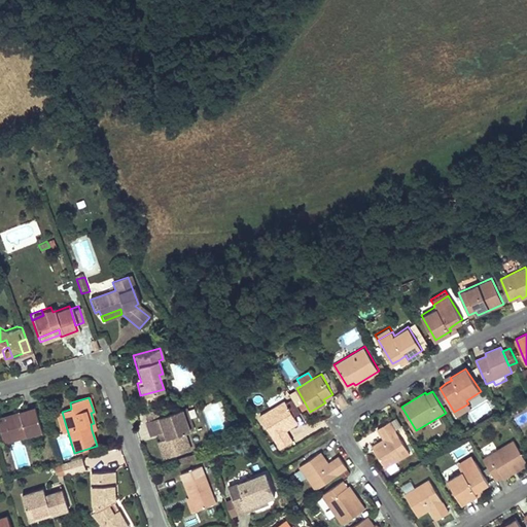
[(285,400),(261,414),(281,447),(293,440),(287,429),(285,427),(297,420),(294,415),(302,411),(293,397),(286,401),(285,400)]
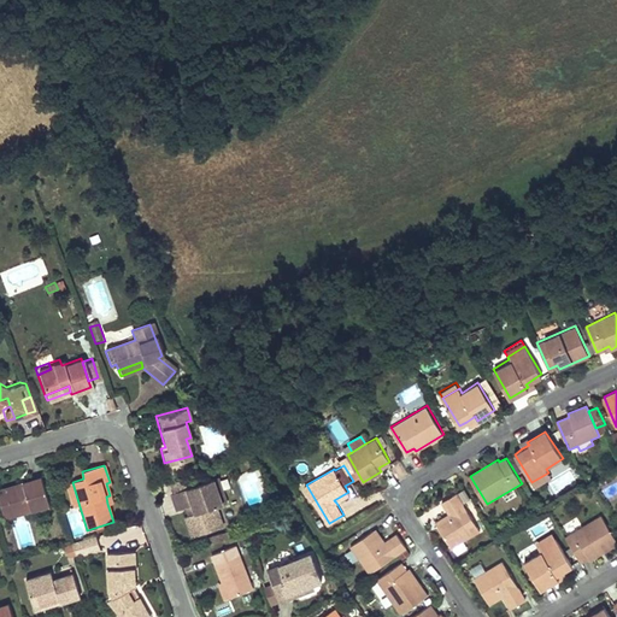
[(535,487),(552,479),(548,472),(532,482),(535,487)]
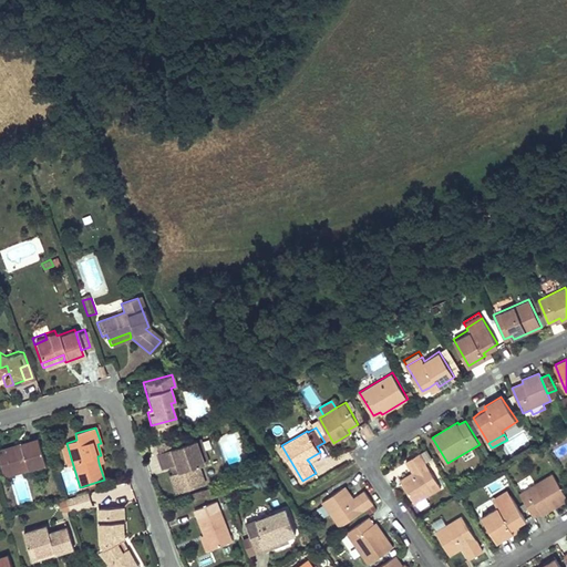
[(200,436),(196,439),(204,462),(208,460),(200,436)]
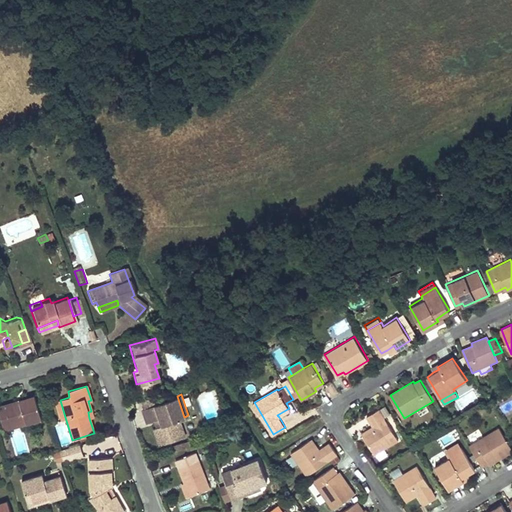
[(32,396),(3,405),(10,429),(39,419),(32,396)]
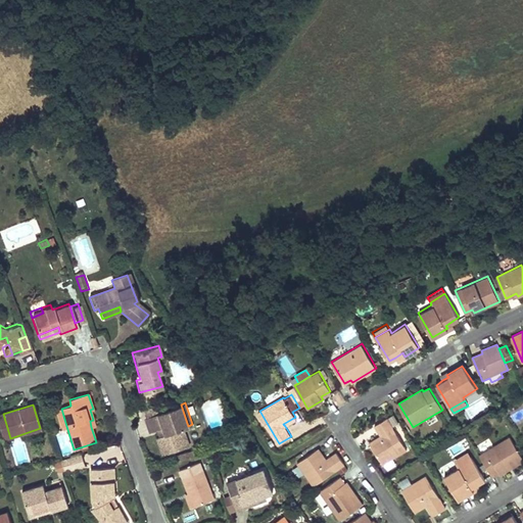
[(188,426),(181,405),(144,417),(149,432),(157,428),(161,427),(163,434),(159,435),(155,436),(161,454),(189,444),(183,428),(188,426)]
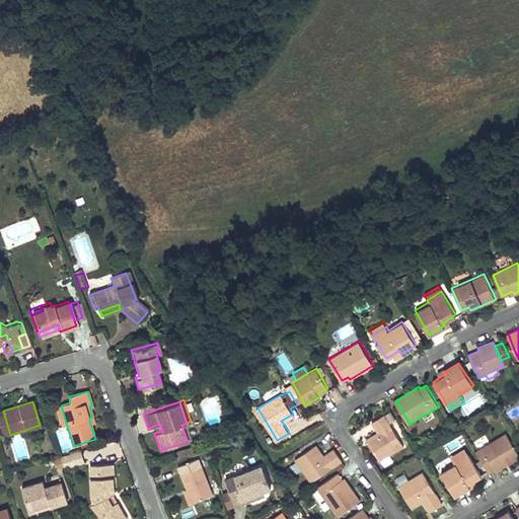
[(61,424),(66,423),(61,405),(56,406),(61,424)]
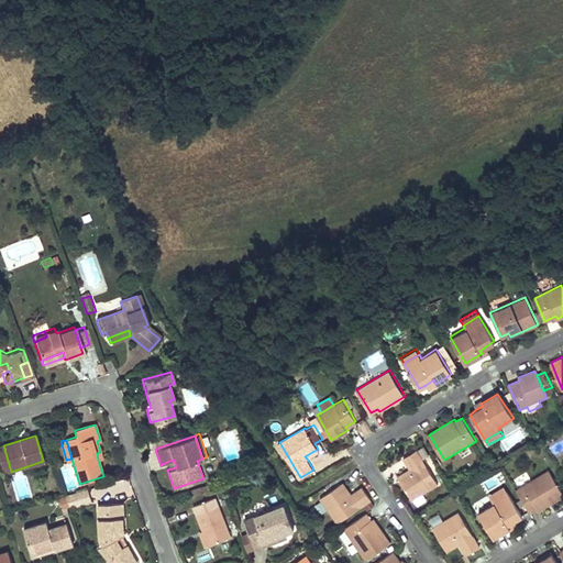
[(0,468),(1,474),(11,472),(3,445),(0,446),(0,468)]
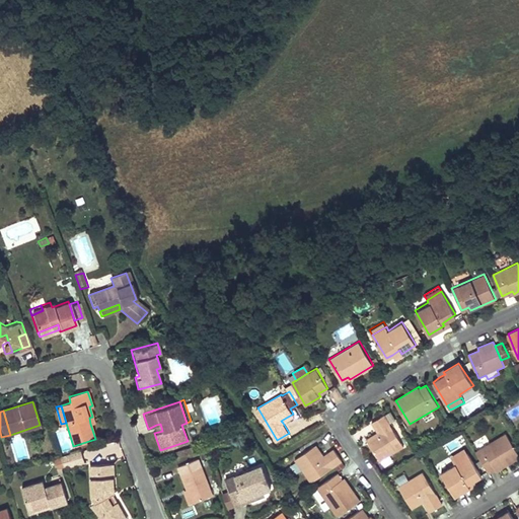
[(283,423),(294,416),(293,414),(281,421),(283,423)]
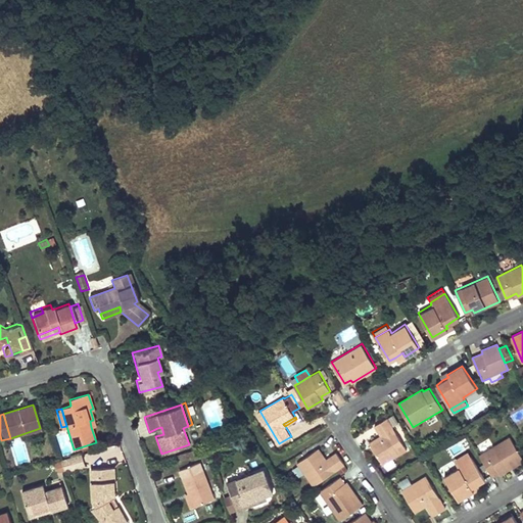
[(383,465),(395,458),(407,450),(387,418),(375,426),(381,436),(370,443),(383,465)]
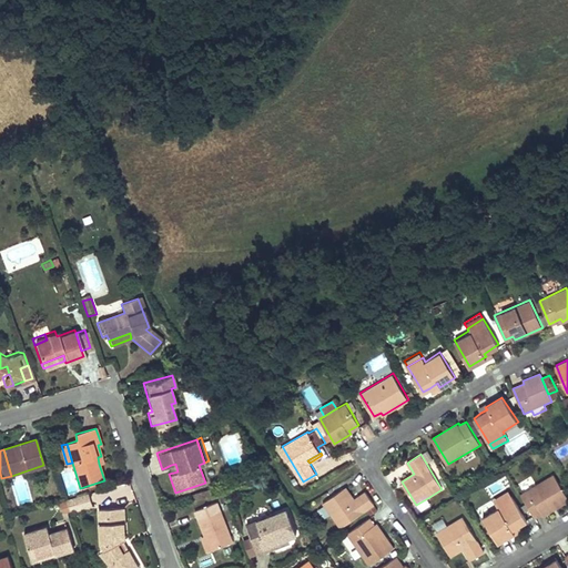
[(541,513),(544,515),(567,499),(567,496),(554,473),(520,493),(535,517),(541,513)]
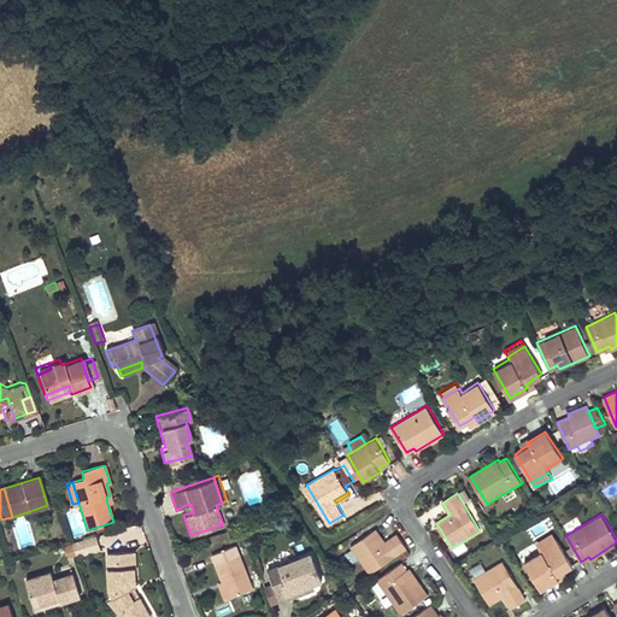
[(391,536),(381,544),(372,532),(347,550),(364,575),(400,551),(391,536)]
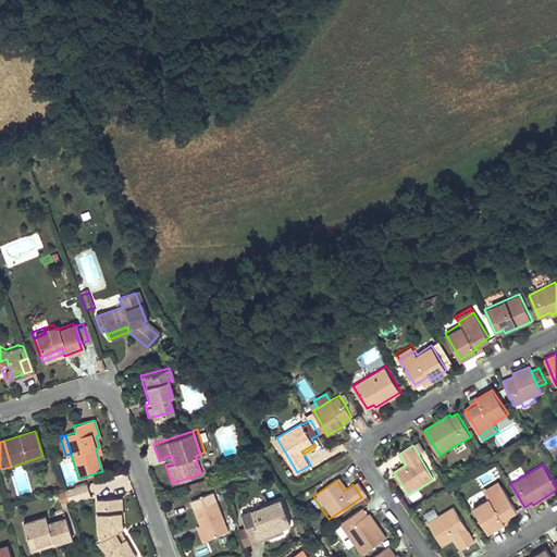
[(499,480),(483,489),(486,493),(502,484),(499,480)]
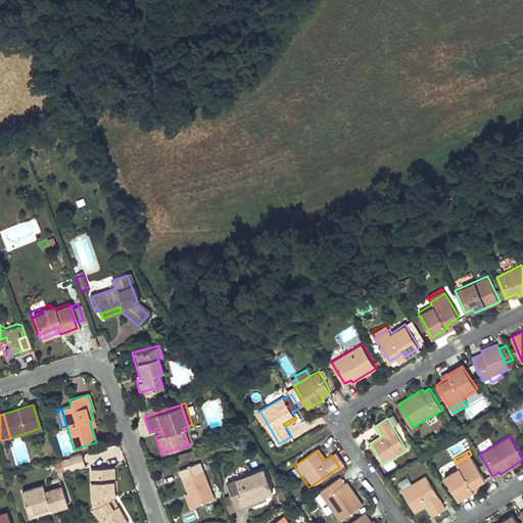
[(174,456),(176,461),(186,457),(185,453),(174,456)]
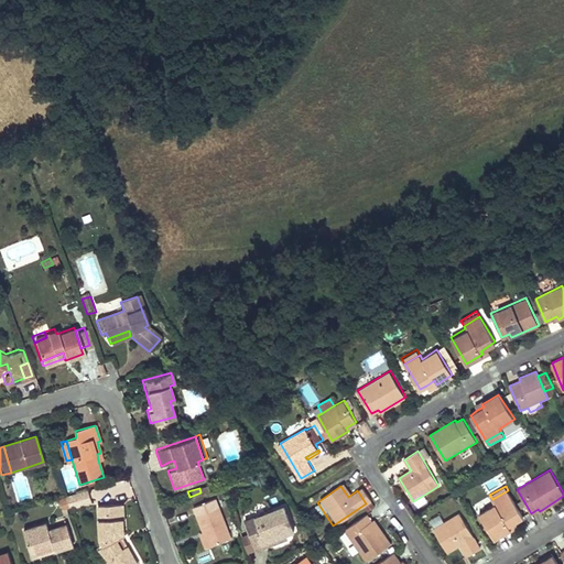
[(523,516),(508,490),(492,499),(495,502),(479,512),(495,538),(511,528),(509,524),(516,520),(523,516)]
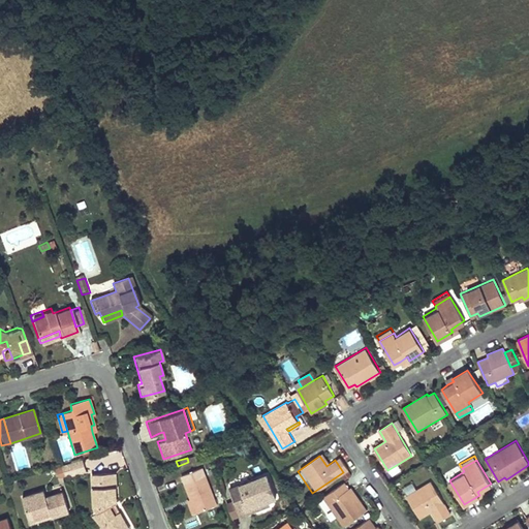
[(71,462),(60,465),(64,477),(74,473),(71,462)]
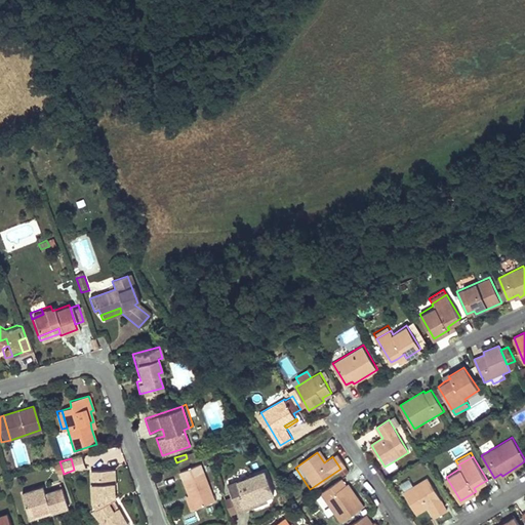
[(213,501),(202,472),(199,466),(179,473),(189,495),(193,509),(213,501)]
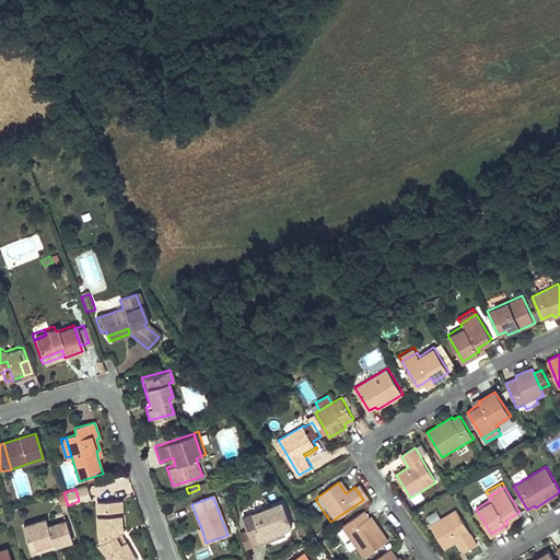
[(123,515),(121,500),(96,501),(98,535),(102,541),(100,543),(108,559),(121,559),(132,553),(125,540),(121,543),(116,533),(121,531),(120,515),(123,515)]
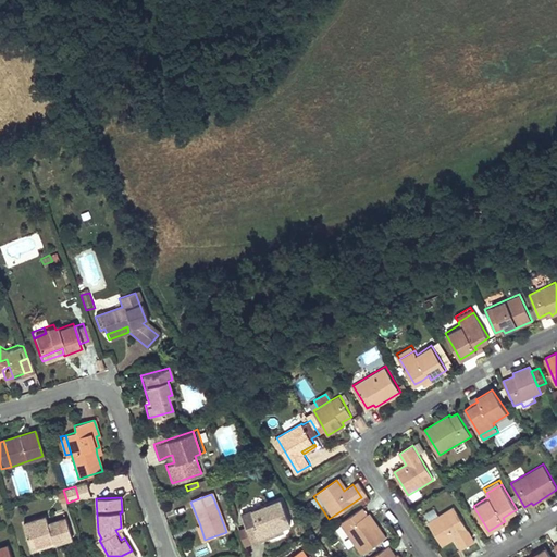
[(289,523),(280,499),(240,514),(251,542),(267,536),(265,532),(281,527),(289,523)]
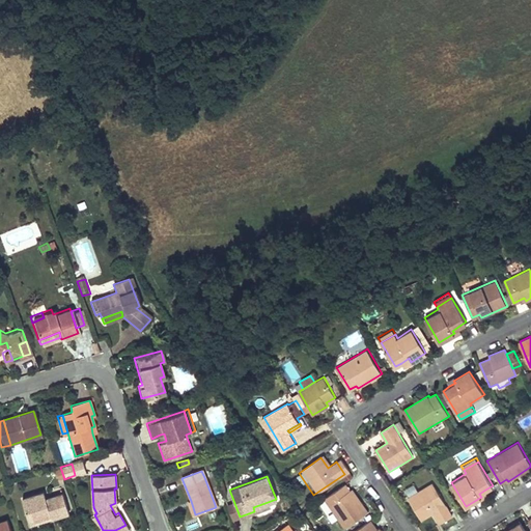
[(440,522),(452,514),(434,481),(409,496),(422,519),(434,512),(440,522)]
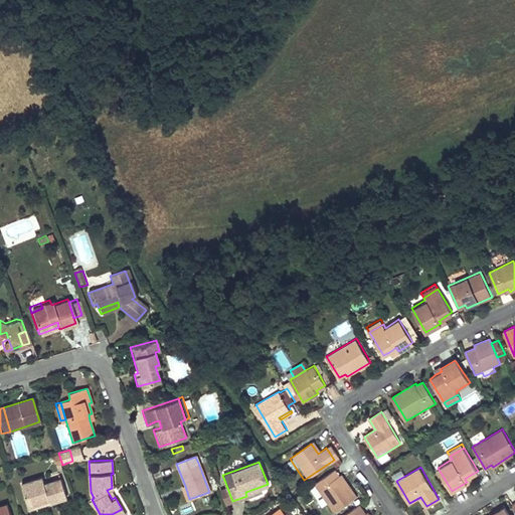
[(340,474),(338,475),(334,470),(314,483),(334,512),(356,497),(340,474)]
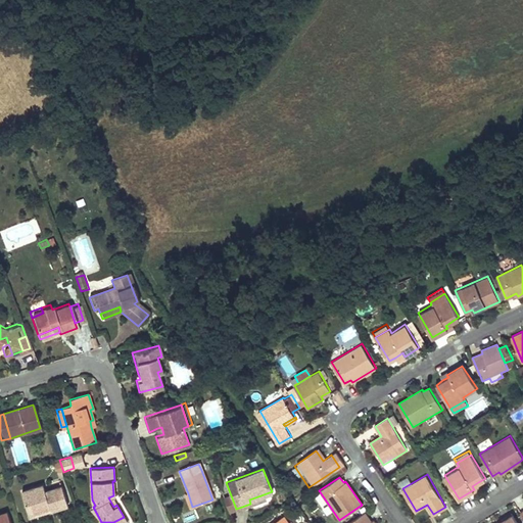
[(42,490),(40,484),(19,491),(24,505),(29,503),(33,512),(47,507),(48,511),(65,506),(59,485),(42,490)]
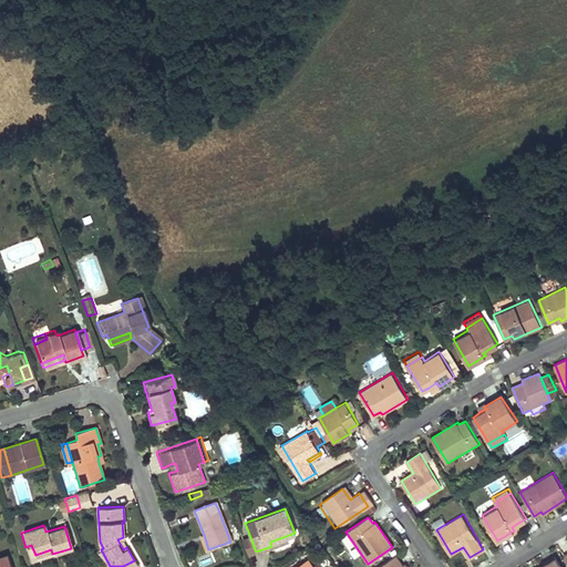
[(204,552),(208,549),(204,535),(198,537),(204,552)]
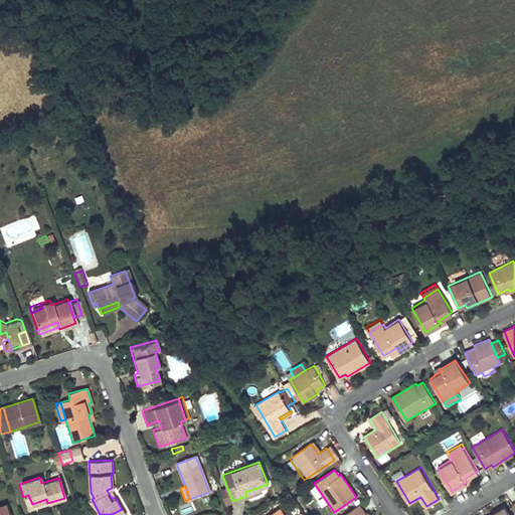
[(260,487),(245,492),(246,496),(261,491),(260,487)]
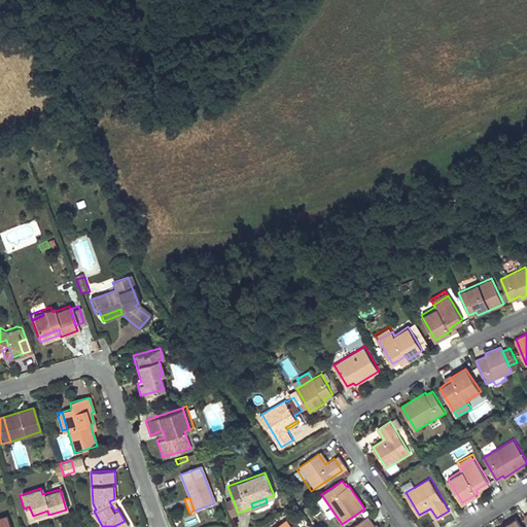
[(33,516),(29,506),(24,508),(28,522),(48,515),(47,511),(33,516)]
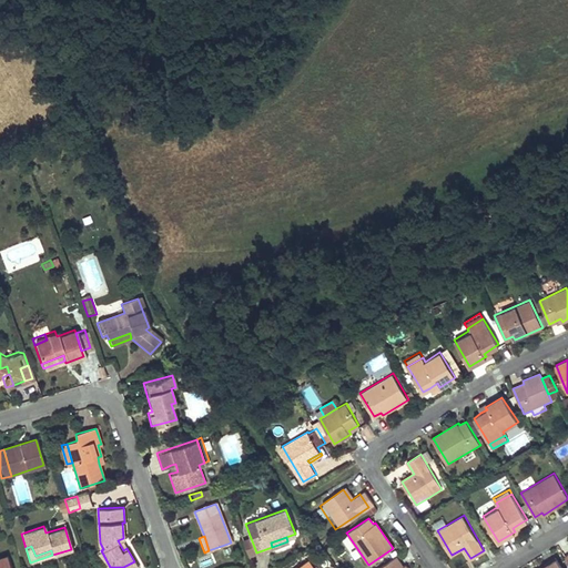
[(0,567),(9,567),(6,556),(0,557),(0,567)]
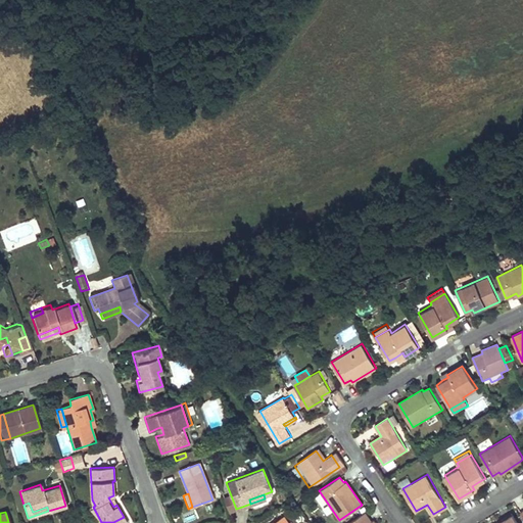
[(375,522),(373,520),(372,521),(371,521),(365,513),(348,522),(375,522)]
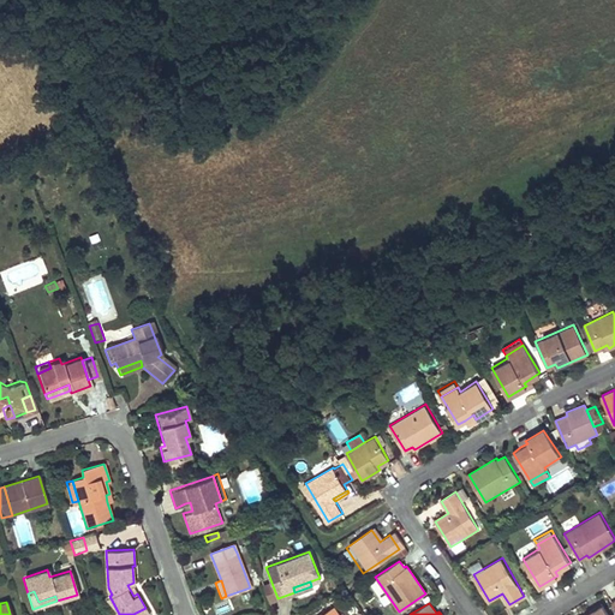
[(608,614),(602,604),(584,614),(608,614)]
